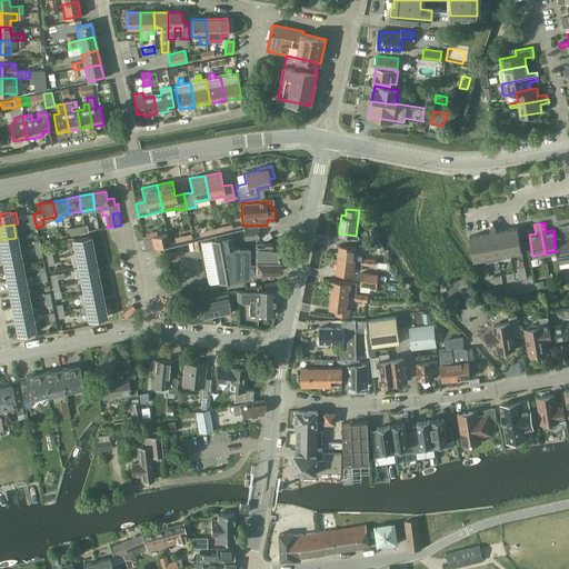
[(232,225),(216,229),(217,235),(233,231),(232,225)]
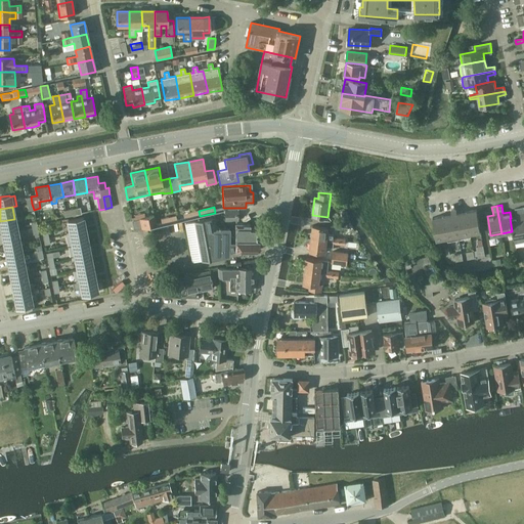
[(514,244),(523,242),(523,233),(519,208),(515,209),(516,217),(511,218),(510,218),(512,231),(513,237),(514,244)]
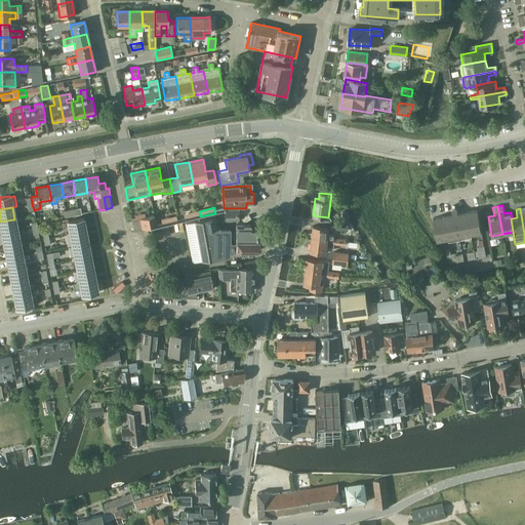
[(477,209),(466,211),(471,238),(471,234),(481,232),(477,209)]
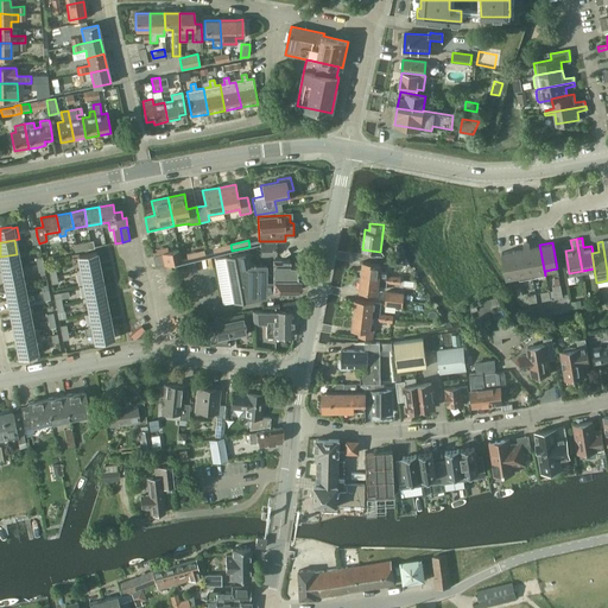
[(261,255),(276,255),(276,244),(261,244),(261,255)]
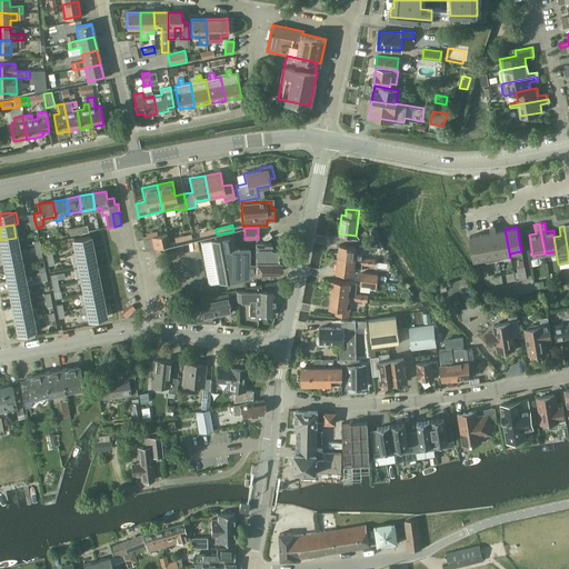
[(201,238),(217,235),(216,229),(199,232),(201,238)]
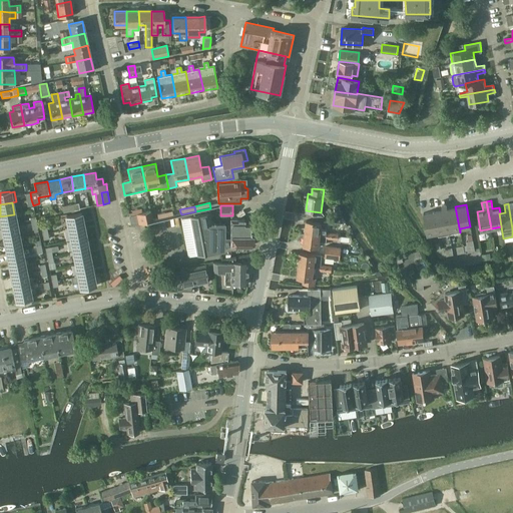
[(455,206),(447,208),(445,208),(449,234),(460,232),(455,206)]
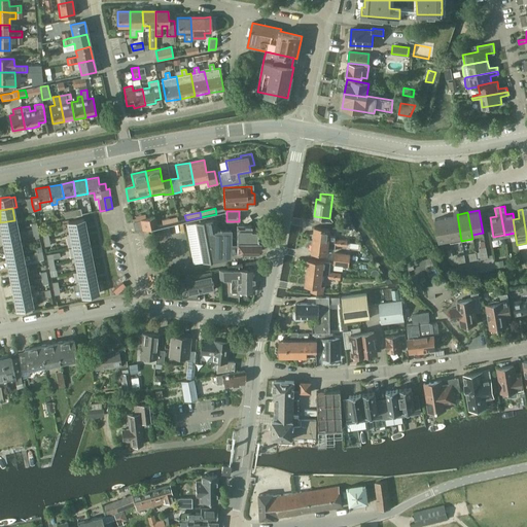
[(461,241),(457,214),(454,215),(446,216),(451,242),(451,243),(461,241)]
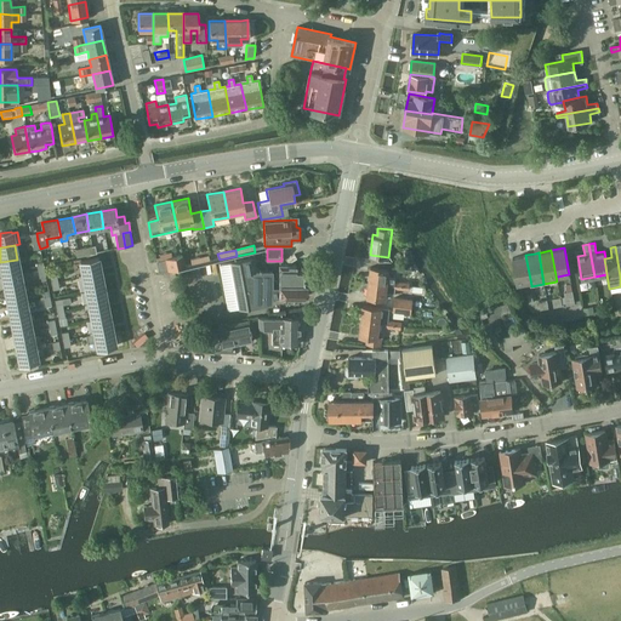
[(182,255),(171,257),(157,261),(159,272),(184,267),(182,255)]
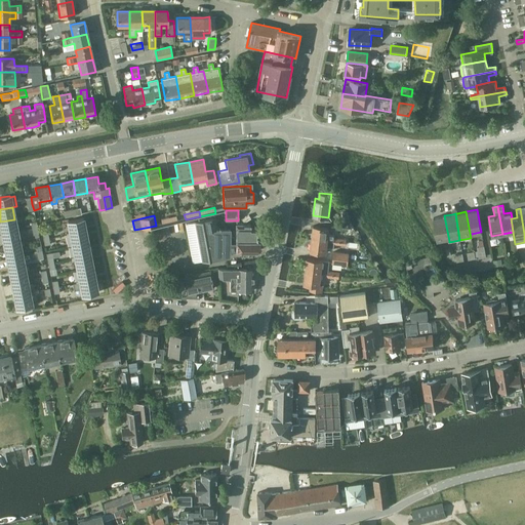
[(161,218),(162,224),(176,220),(175,215),(161,218)]
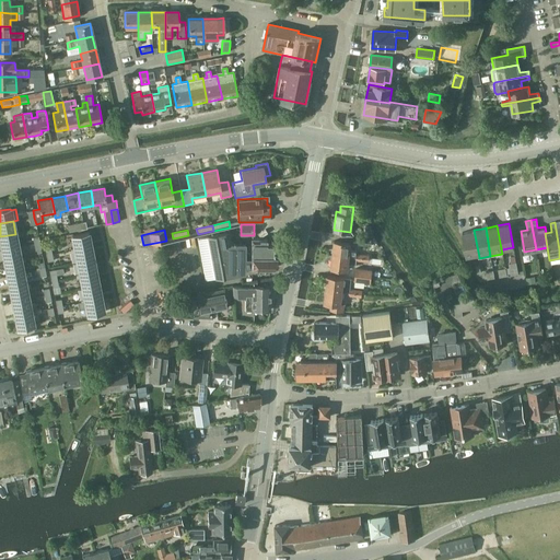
[(466,256),(478,254),(479,257),(474,230),(462,232),(466,256)]
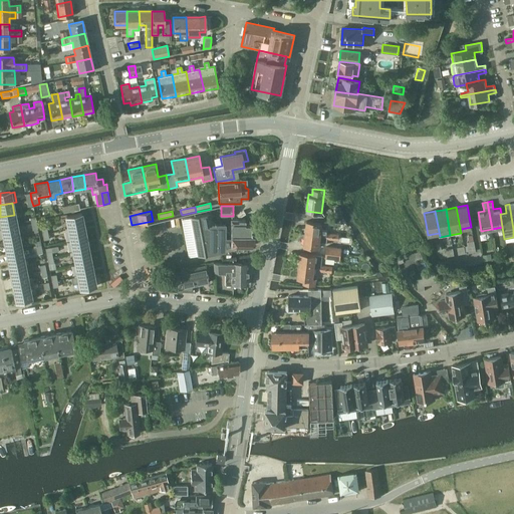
[(190,217),(181,219),(188,256),(197,255),(225,250),(225,245),(253,245),(252,222),(245,222),(246,220),(230,219),(230,226),(225,226),(225,224),(212,224),(210,213),(190,217)]
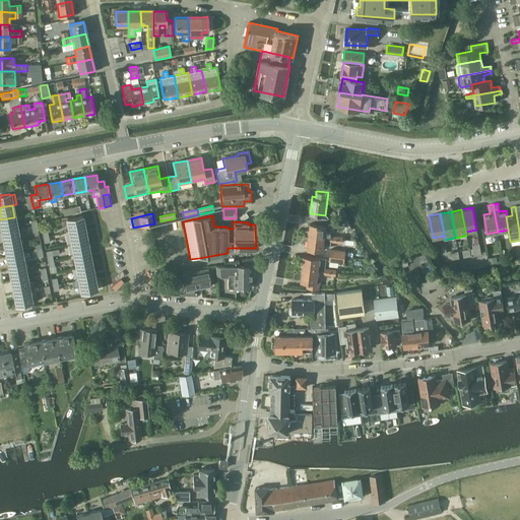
[(81,216),(67,219),(69,230),(83,226),(81,216)]
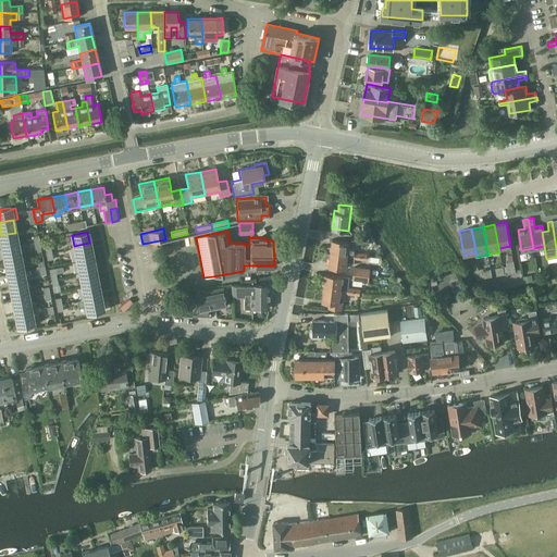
[(15,233),(0,235),(0,237),(2,249),(17,246),(15,233)]
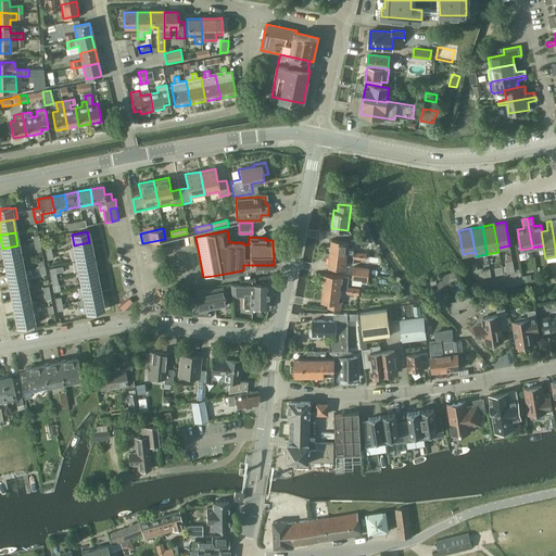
[(352,235),(351,241),(368,244),(369,237),(352,235)]
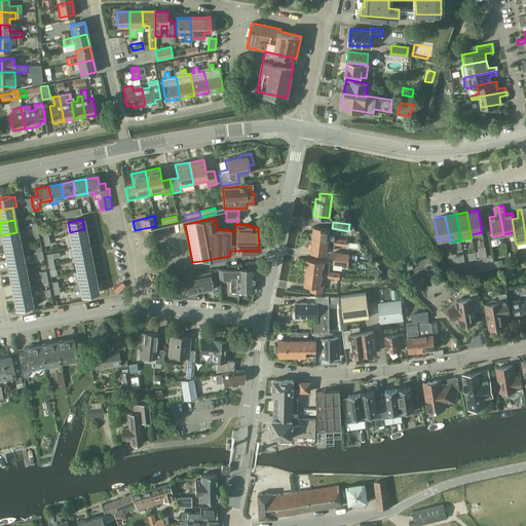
[(313,226),(312,238),(334,240),(335,234),(329,233),(330,227),(313,226)]
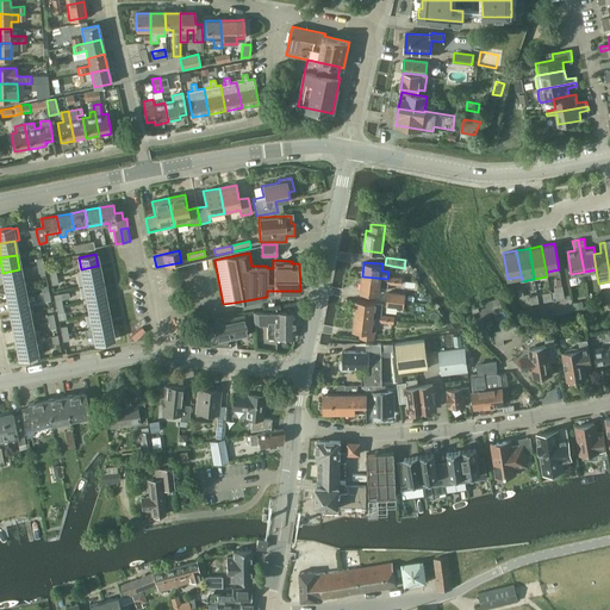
[(81,269),(85,284),(101,281),(98,266),(81,269)]
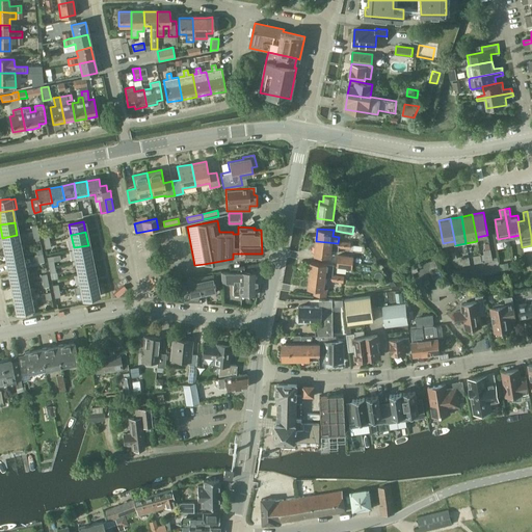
[(17,235),(2,238),(4,250),(20,247),(17,235)]
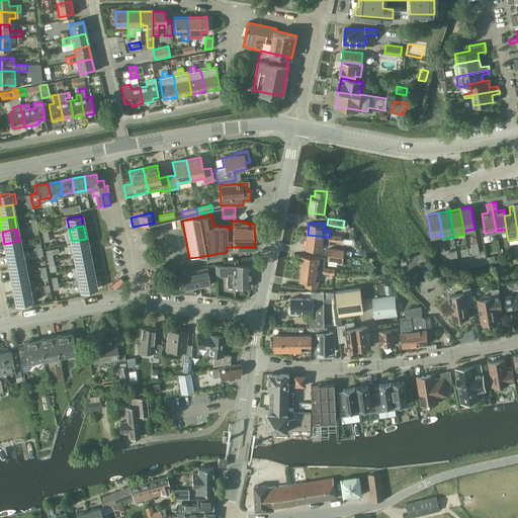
[(308,235),(306,247),(322,249),(323,243),(329,244),(330,241),(329,241),(329,237),(308,235)]
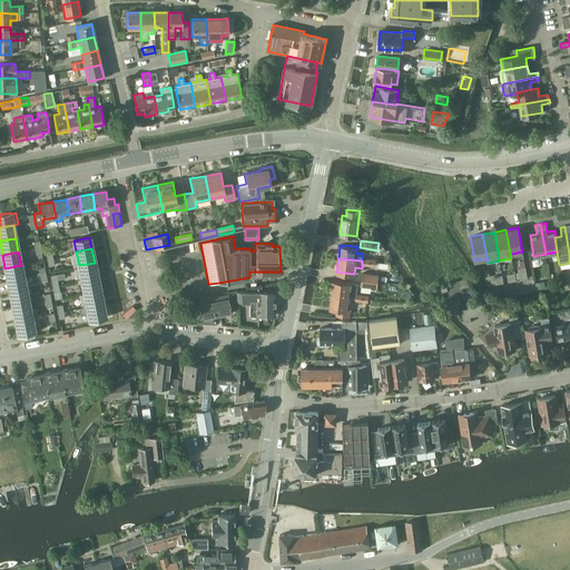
[(95,263),(79,265),(81,279),(97,276),(95,263)]
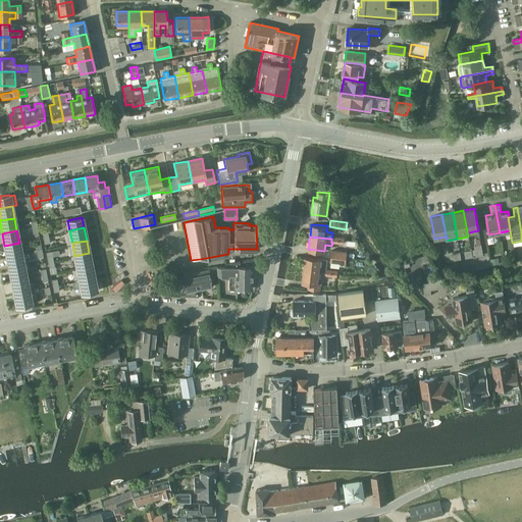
[(19,243),(4,246),(7,258),(21,255),(19,243)]
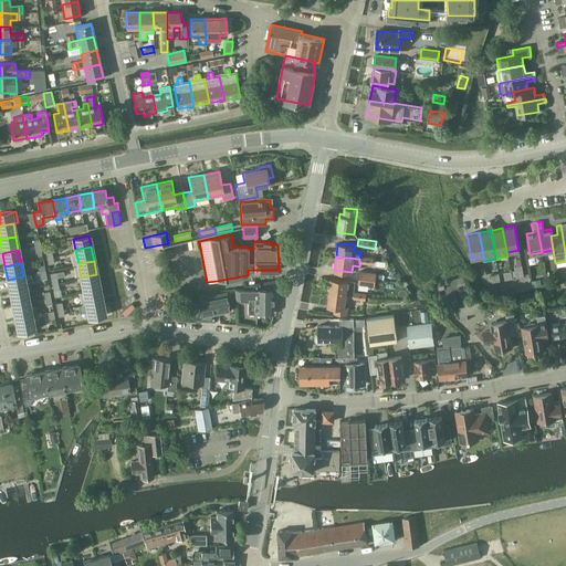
[(50,273),(52,283),(58,282),(56,279),(64,276),(63,271),(56,273),(56,272),(50,273)]
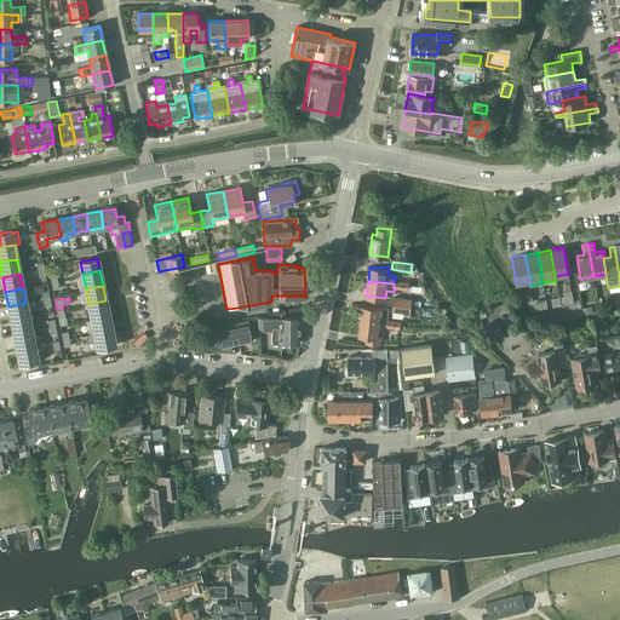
[(89,304),(91,319),(108,315),(105,300),(89,304)]
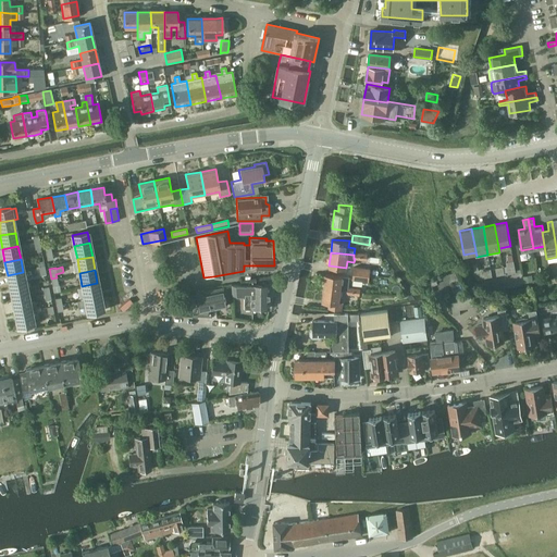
[(23,272),(8,275),(10,287),(25,285),(23,272)]
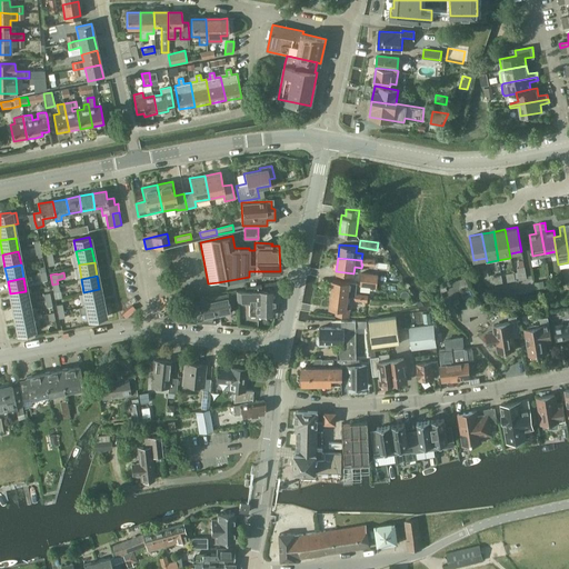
[(357,282),(332,280),(331,293),(348,296),(355,296),(356,292),(357,282)]
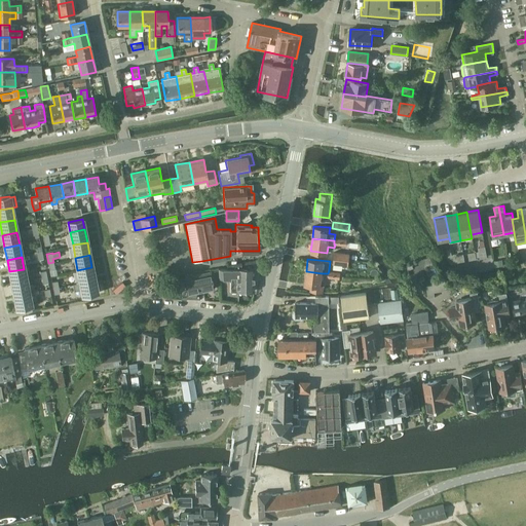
[(253,291),(253,268),(241,268),(240,265),(229,266),(230,268),(218,268),(218,270),(219,277),(219,278),(230,278),(230,292),(237,292),(237,291),(253,291)]
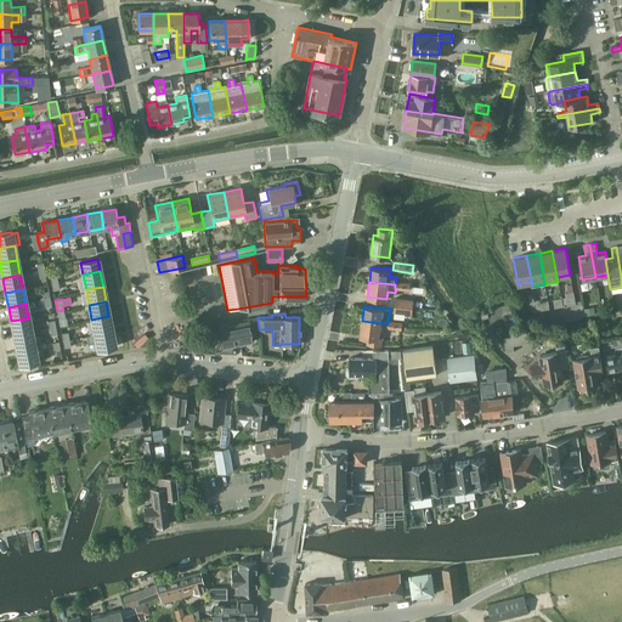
[(112,332),(108,316),(91,320),(95,334),(112,332)]
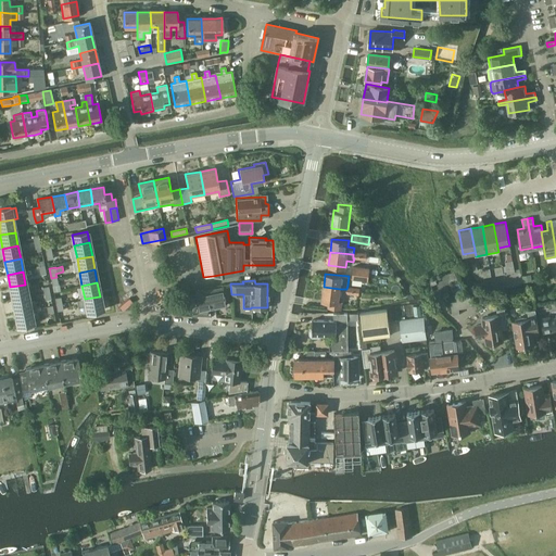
[(25,285),(10,287),(12,301),(28,298),(25,285)]
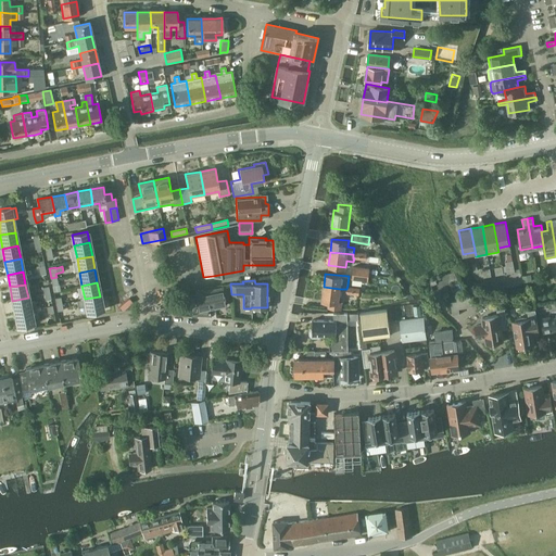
[(193,293),(186,294),(188,307),(189,310),(190,311),(190,312),(192,313),(193,314),(194,314),(207,315),(207,306),(213,305),(213,308),(226,305),(222,287),(193,293)]
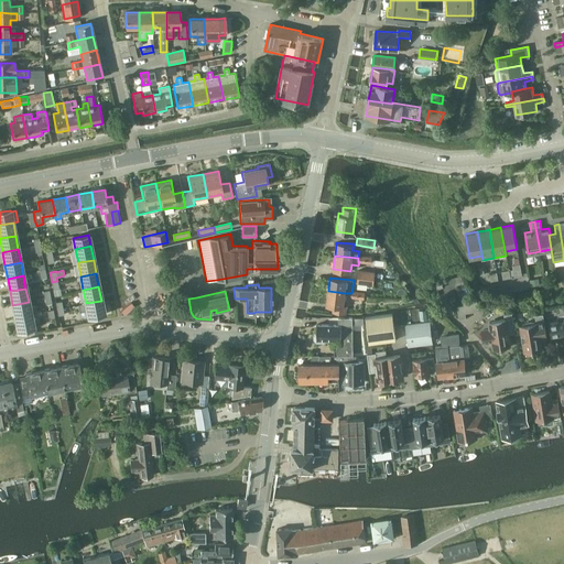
[(346,306),(344,305),(345,293),(328,291),(326,304),(334,305),(333,312),(346,314),(346,306)]
